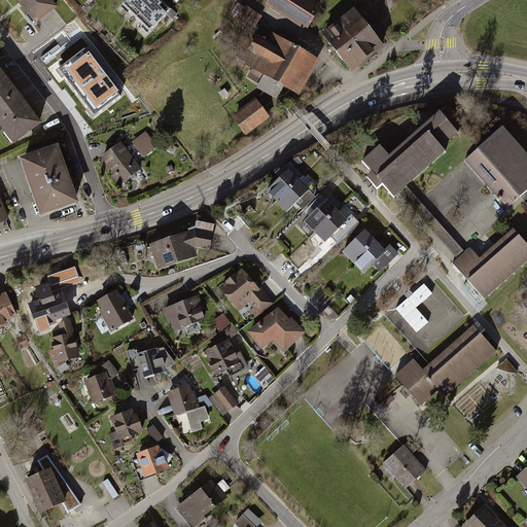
[(45,0),(11,0),(33,27),(54,10),(45,0)]
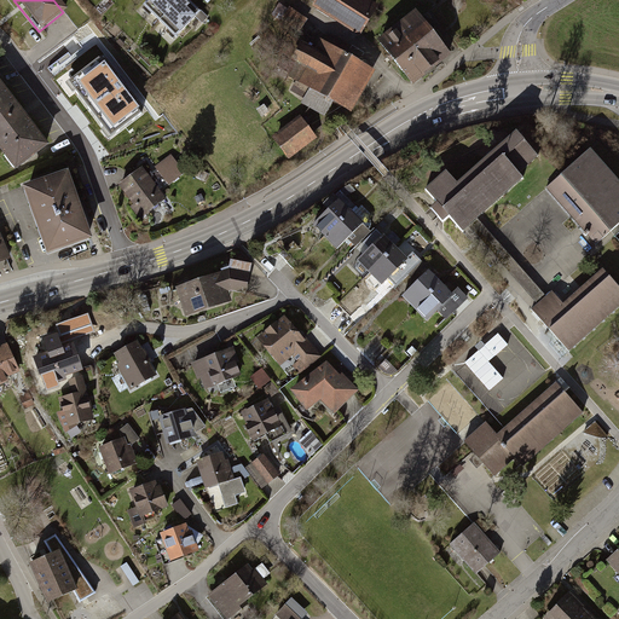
[(145,0),(139,6),(157,24),(180,0),(145,0)]
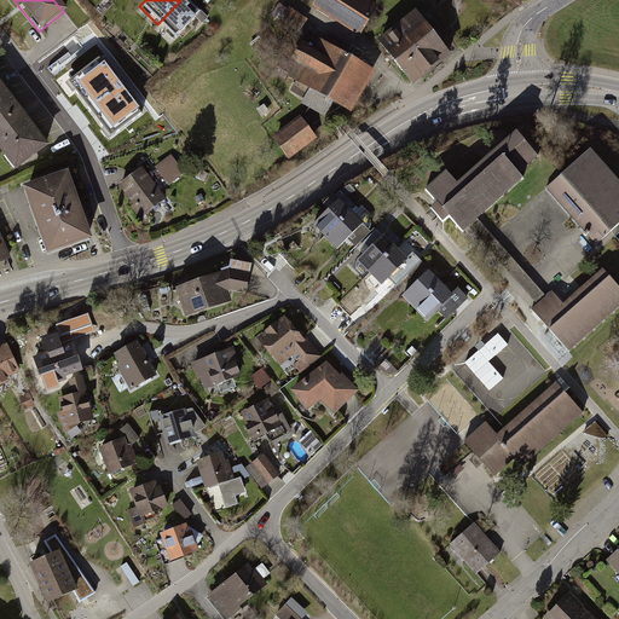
[(180,0),(157,24),(175,41),(200,16),(183,0),(180,0)]
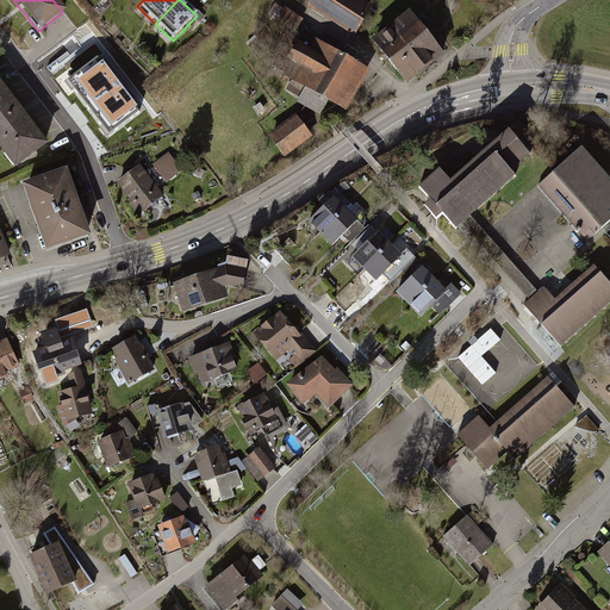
[(358,0),(311,0),(306,8),(353,36),(371,7),(358,0)]
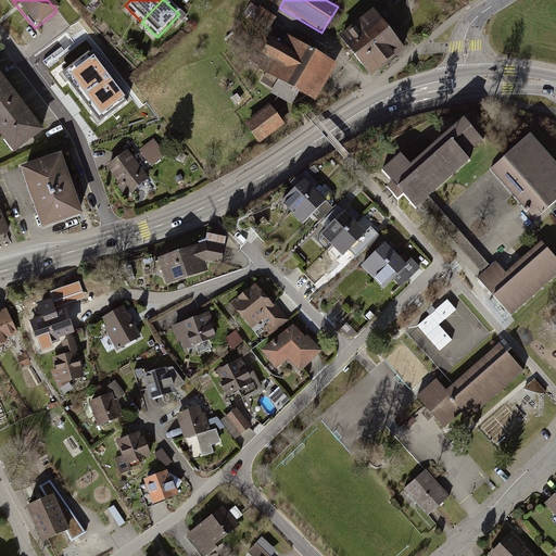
[(253,3),(247,13),(269,29),(277,20),(253,3)]
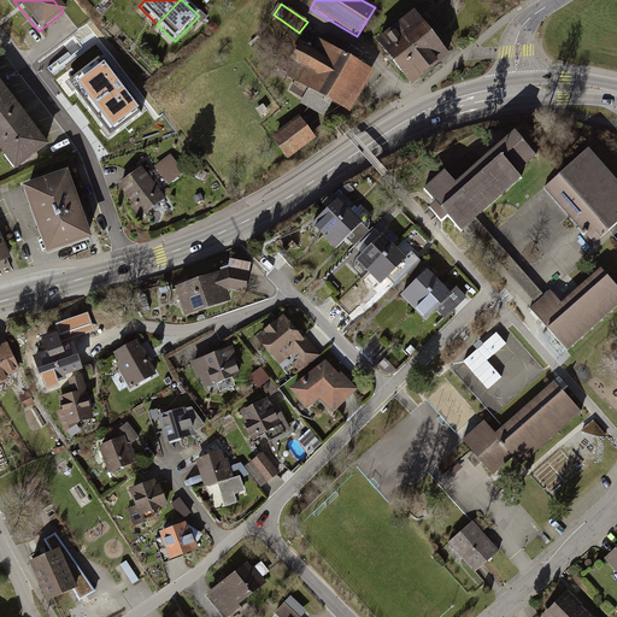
[(412,15),(394,29),(429,74),(448,59),(412,15)]
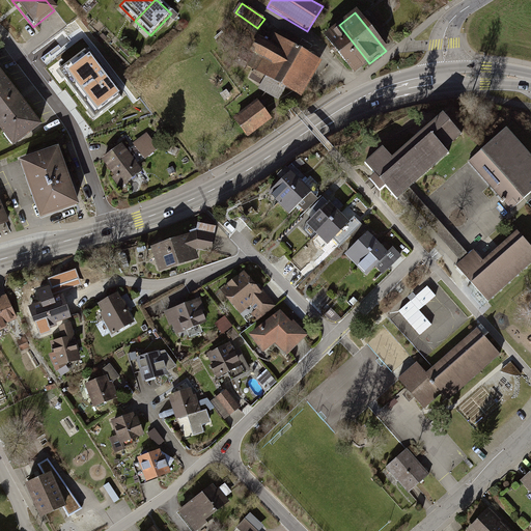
[(354,76),(369,63),(339,25),(323,37),(354,76)]
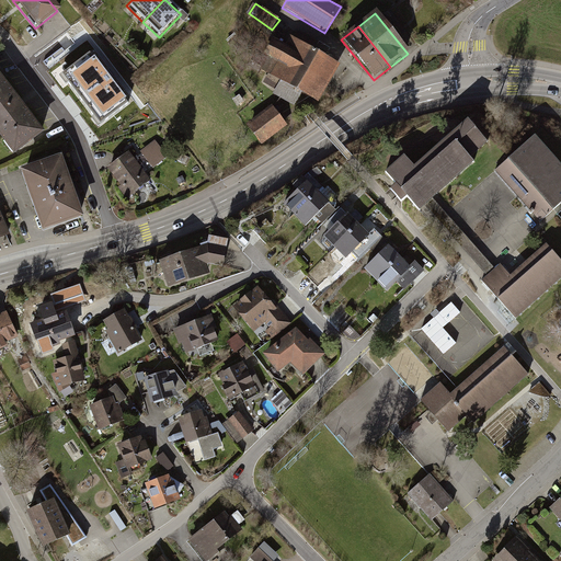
[(270,39),(262,54),(270,58),(261,72),(267,76),(262,84),(273,91),(271,95),(293,109),(300,95),(315,104),(338,67),(311,50),(315,45),(296,34),(293,39),(288,37),(282,47),(270,39)]
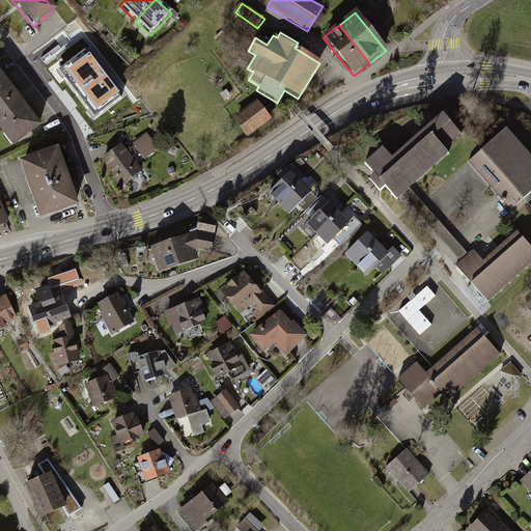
[(90,50),(63,71),(107,123),(133,102),(90,50)]
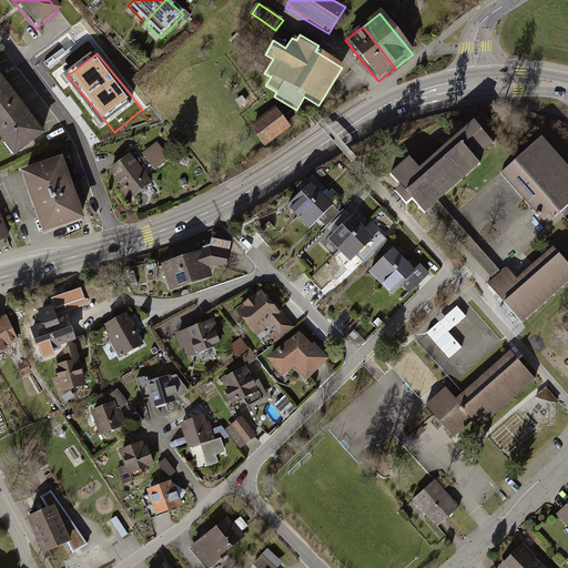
[(0,139),(14,158),(44,134),(0,77),(0,139)]
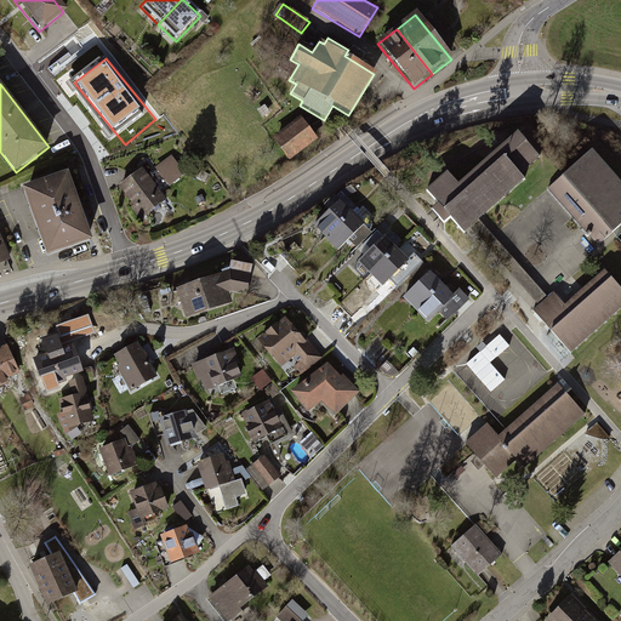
[(298,120),(269,141),(286,163),(314,142),(298,120)]
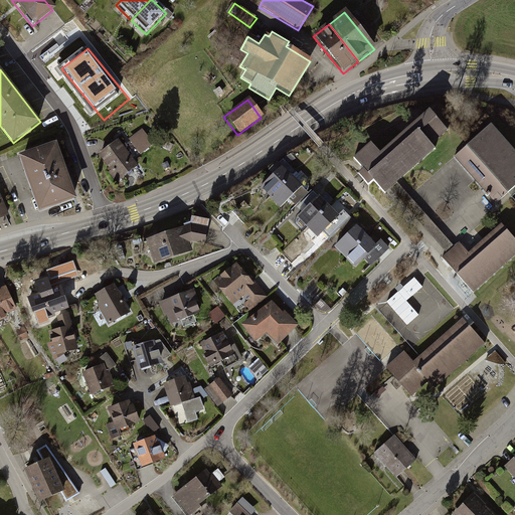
[(368,144),(351,160),(383,196),(389,191),(396,185),(401,181),(434,151),(431,148),(447,133),(425,110),(377,154),(368,144)]
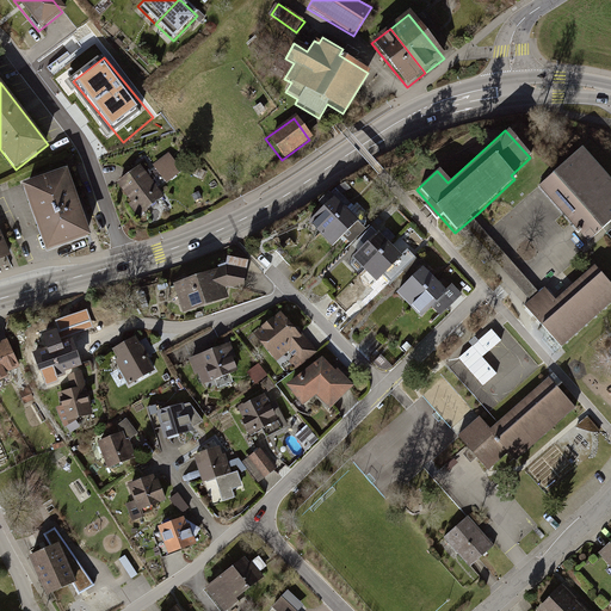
[(591,241),(610,222),(610,184),(580,150),(537,190),(587,245),(591,241)]
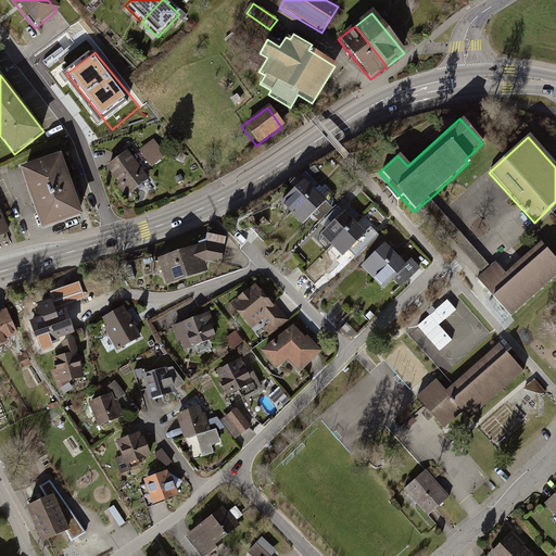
[(154,141),(138,152),(150,169),(166,159),(154,141)]
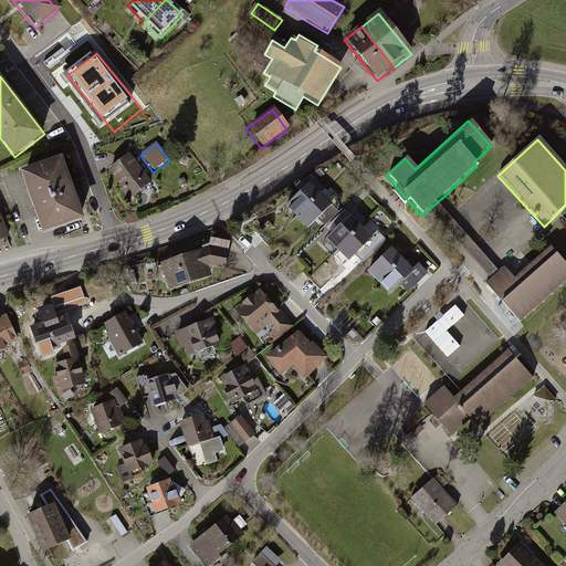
[(129,155),(107,170),(128,201),(150,187),(129,155)]
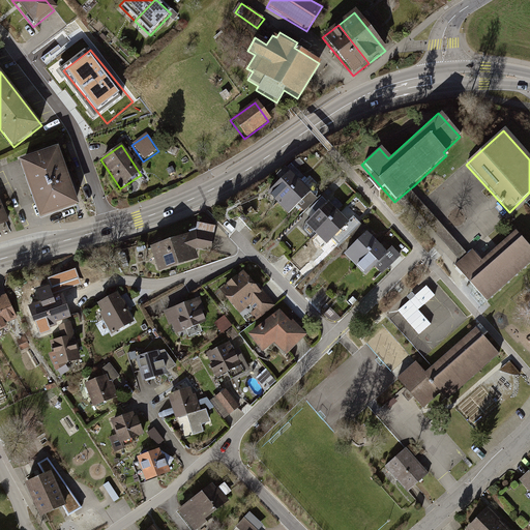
[(57,150),(18,164),(36,221),(77,208),(57,150)]
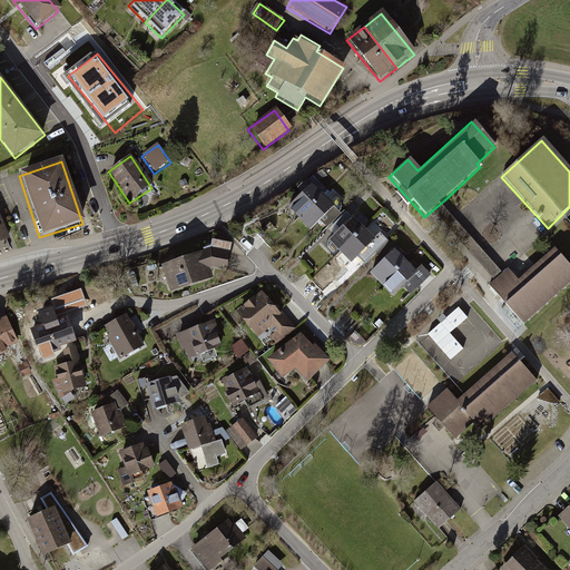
[(284,204),(296,217),(321,194),(310,182),(284,204)]
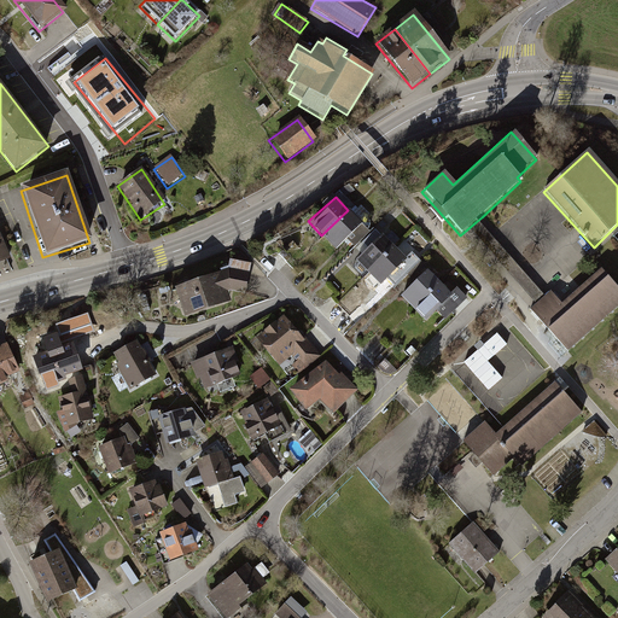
[(321,235),(333,249),(360,223),(348,210),(321,235)]
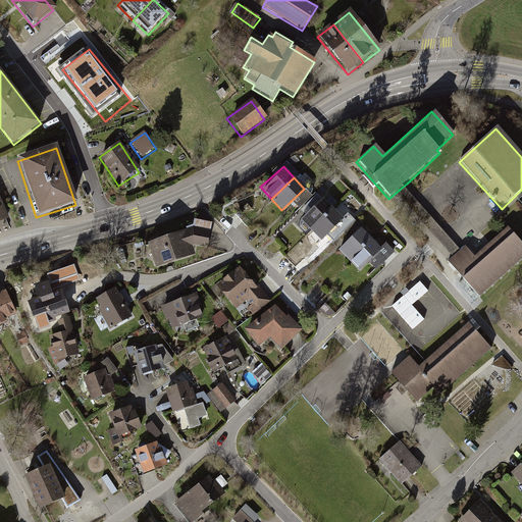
[(402,188),(395,194),(438,243),(454,260),(462,253),(446,236),(402,188)]
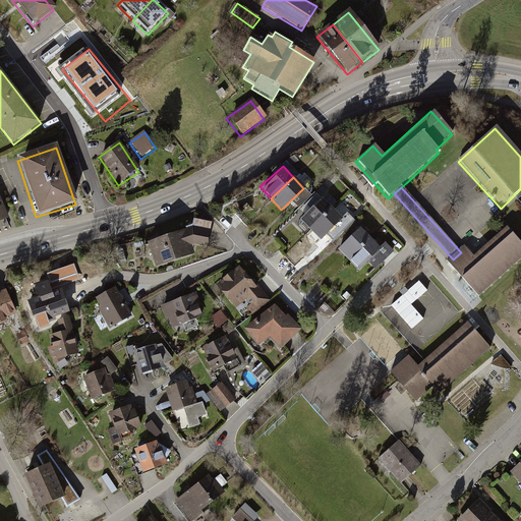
[(299,217),(310,227),(330,207),(319,196),(299,217)]
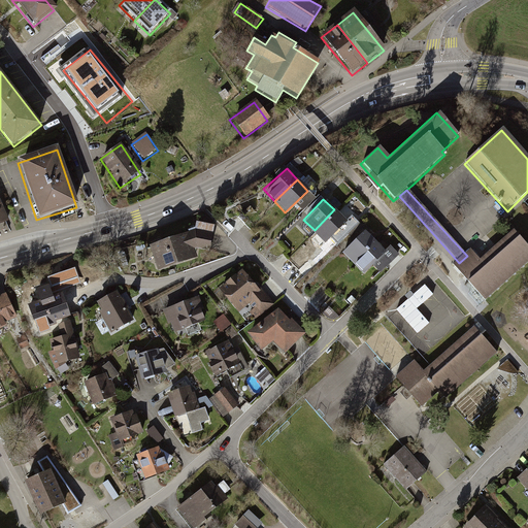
[(0,225),(8,223),(0,202),(0,225)]
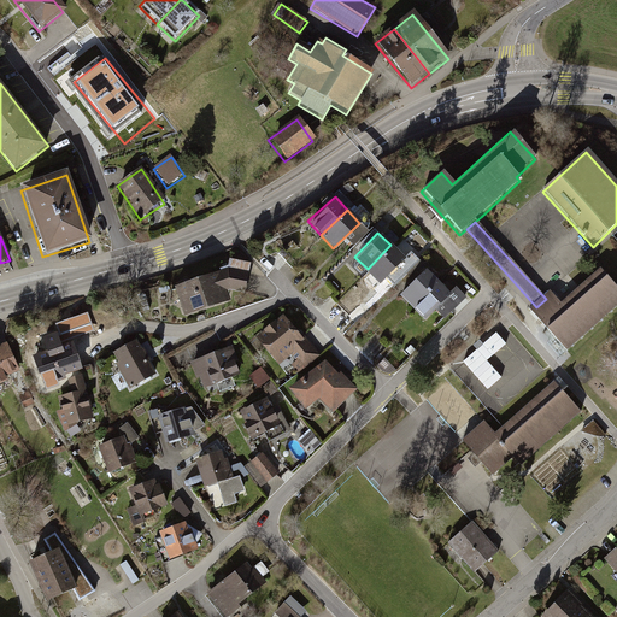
[(368,269),(380,281),(403,257),(391,245),(368,269)]
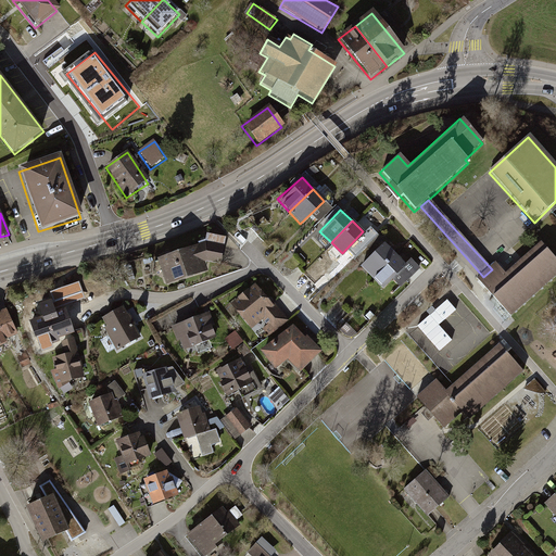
[(203,240),(194,243),(154,257),(164,283),(206,268),(203,260),(218,263),(223,245),(203,240)]
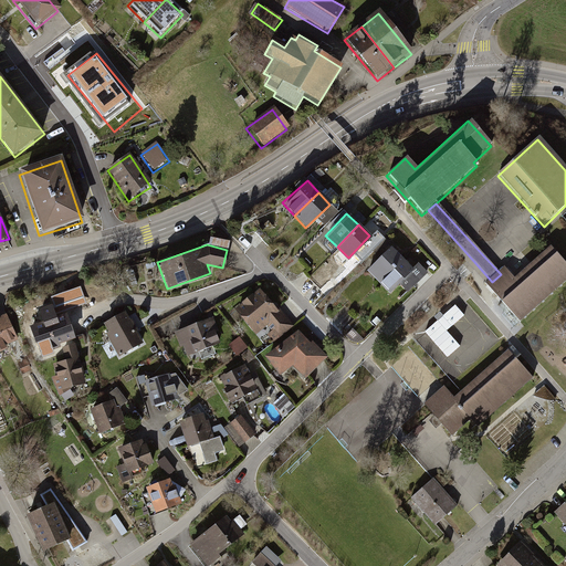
[(366,270),(378,283),(402,259),(389,247),(366,270)]
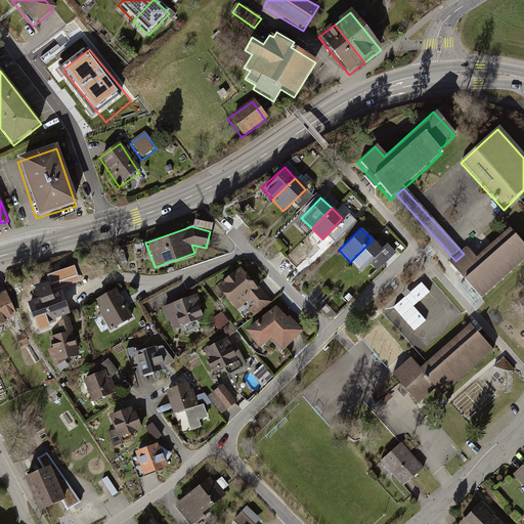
[(455,261),(449,266),(480,300),(523,259),(523,248),(508,230),(476,259),(468,251),(464,254),(455,261)]
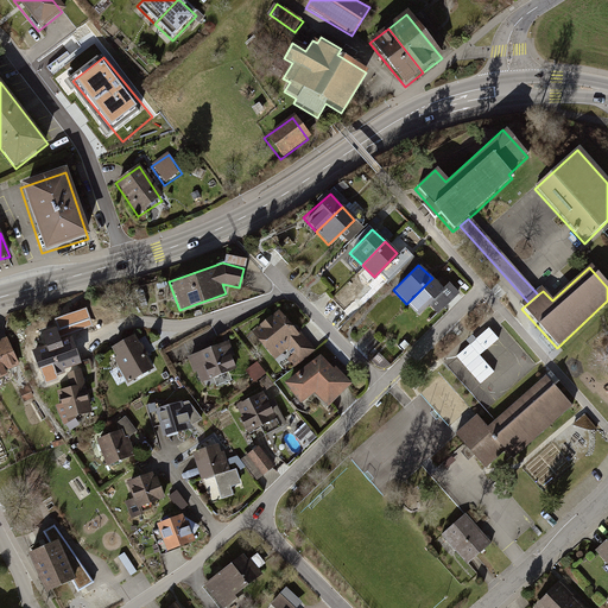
[(434,308),(442,308),(457,292),(448,282),(441,286),(432,278),(406,304),(416,312),(428,303),(434,308)]
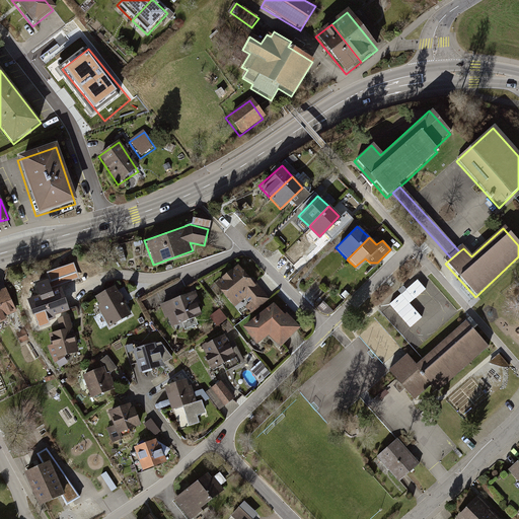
[(236,265),(213,283),(230,305),(242,296),(252,309),(268,297),(256,282),(252,285),(236,265)]
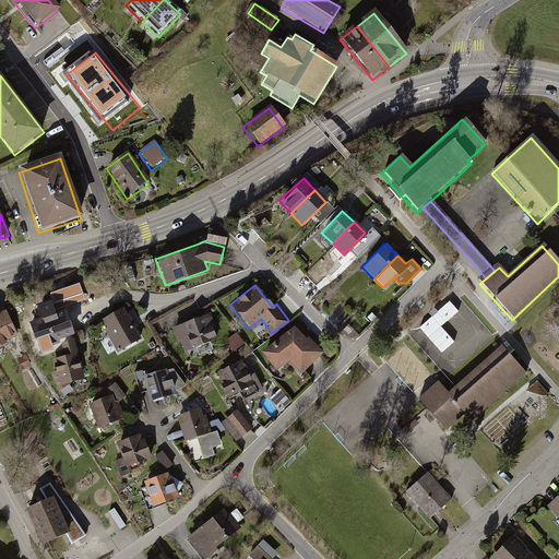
[(1,305),(0,306),(0,333),(4,341),(18,334),(1,305)]
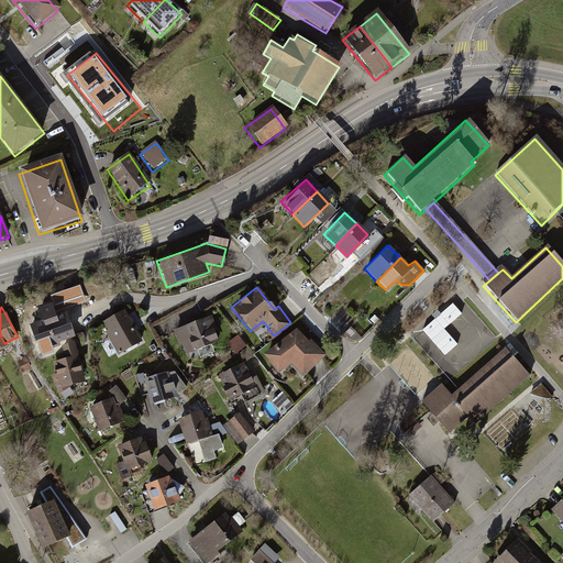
[(139,341),(121,309),(97,323),(114,355),(139,341)]
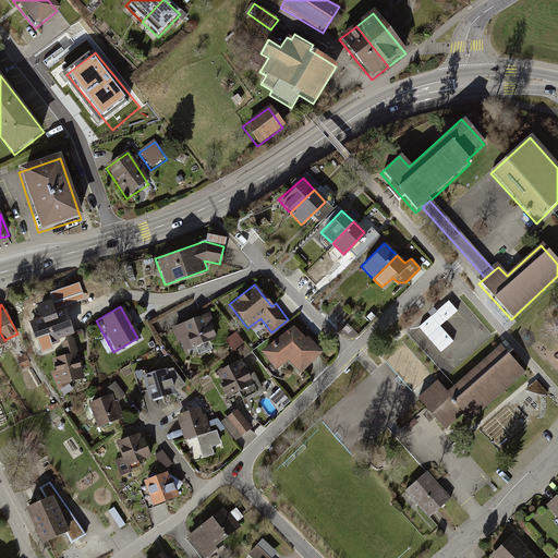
[(208,311),(170,326),(179,347),(189,343),(190,347),(214,337),(208,324),(213,322),(208,311)]
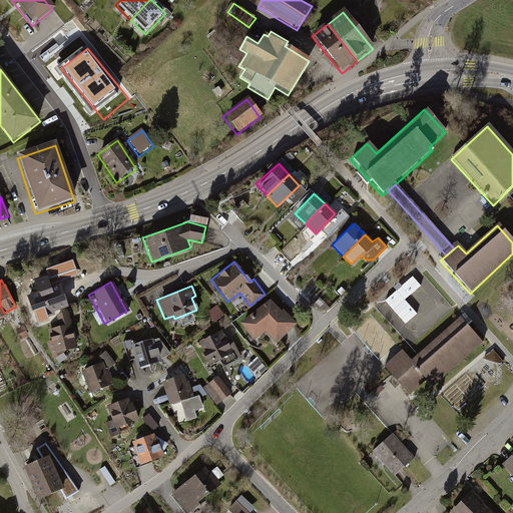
[(57,287),(26,296),(32,317),(63,307),(57,287)]
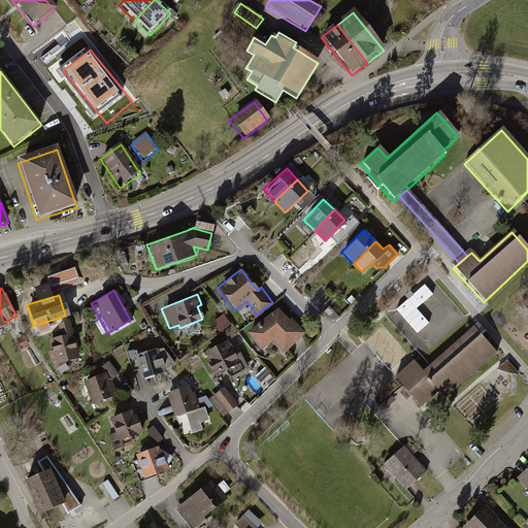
[(275,306),(246,331),(260,348),(270,338),(282,351),(303,333),(290,318),(287,320),(275,306)]
